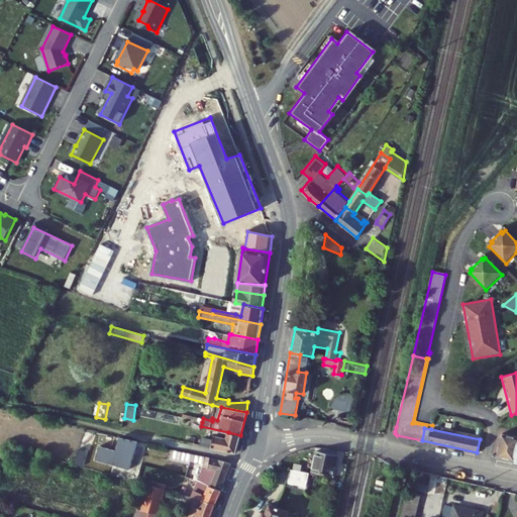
[(235,452),(240,435),(228,432),(226,438),(214,435),(213,440),(204,439),(204,441),(201,440),(200,444),(235,452)]
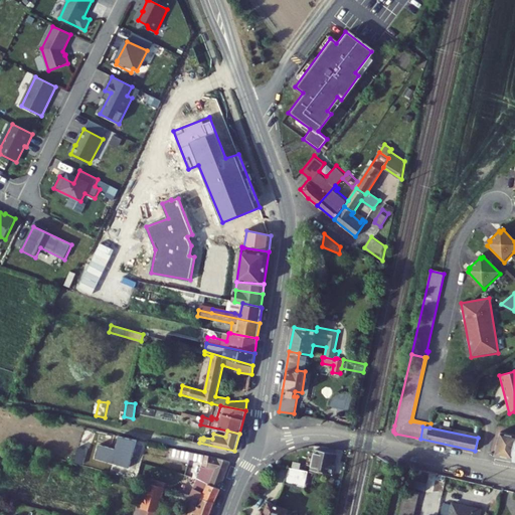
[(514,434),(500,432),(495,455),(514,458),(514,434)]
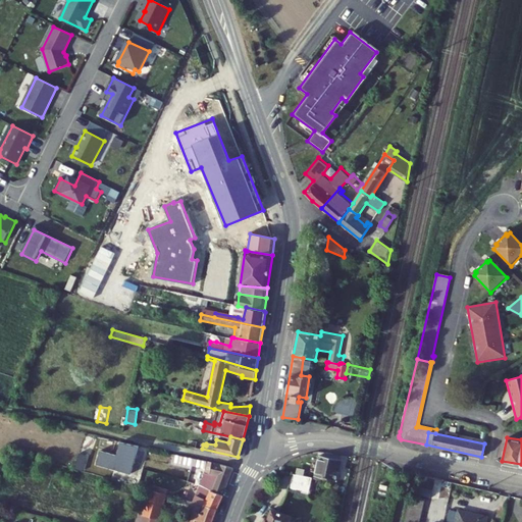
[(198,440),(189,438),(188,446),(196,448),(198,440)]
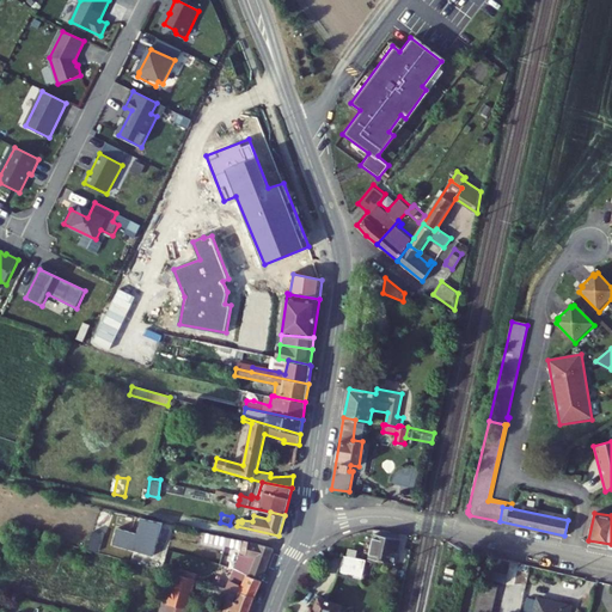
[(163,521),(141,516),(136,532),(117,527),(112,543),(153,555),(163,521)]
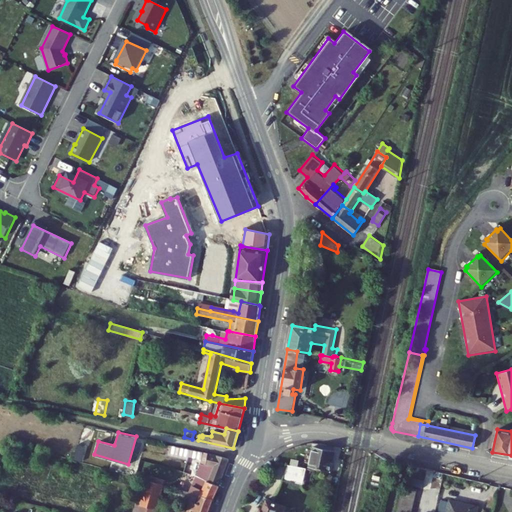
[(218,455),(171,444),(168,454),(188,458),(189,455),(202,458),(200,463),(204,464),(199,477),(207,481),(219,485),(229,459),(218,455)]
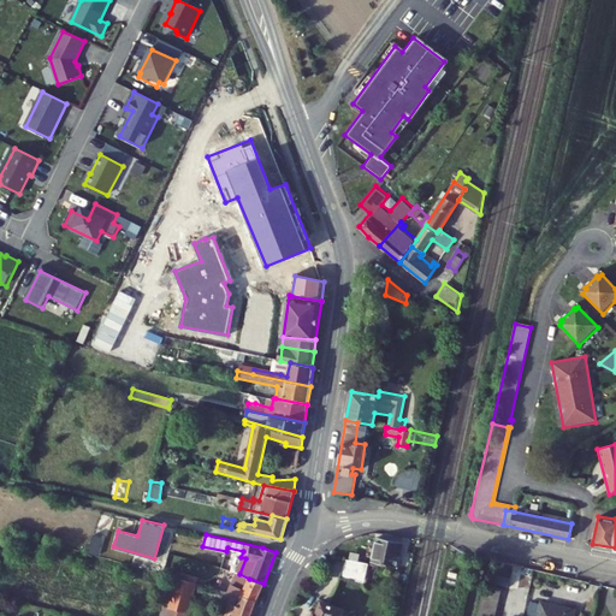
[(402,542),(378,537),(373,561),(396,566),(402,542)]
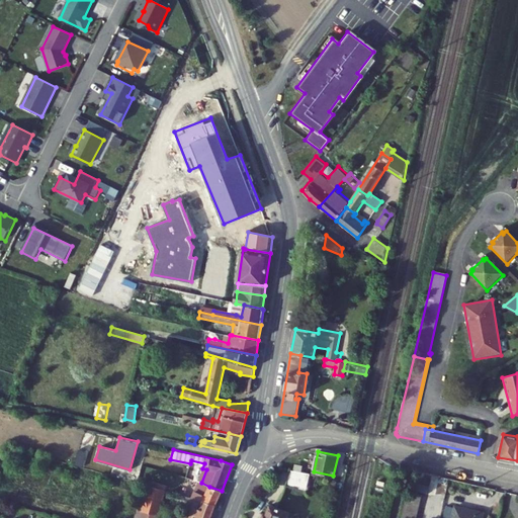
[(311,465),(299,462),(298,468),(310,471),(311,465)]
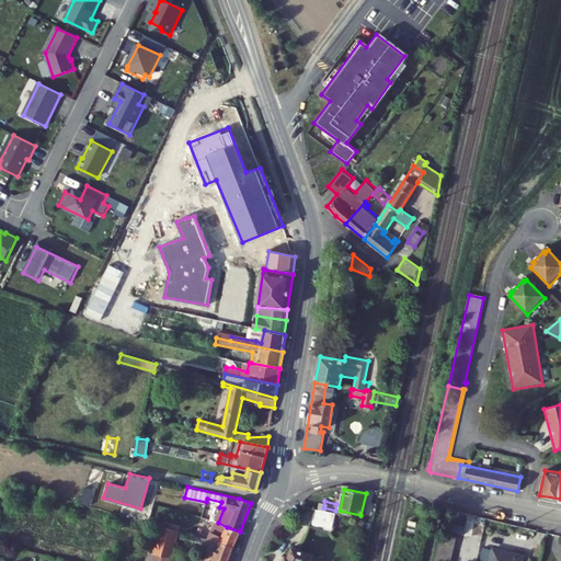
[(224,508),(219,507),(214,522),(216,522),(218,523),(224,508)]
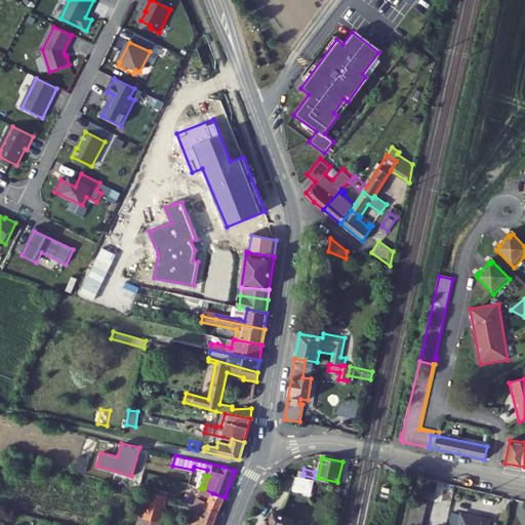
[(311,479),(293,475),(290,491),(308,495),(311,479)]
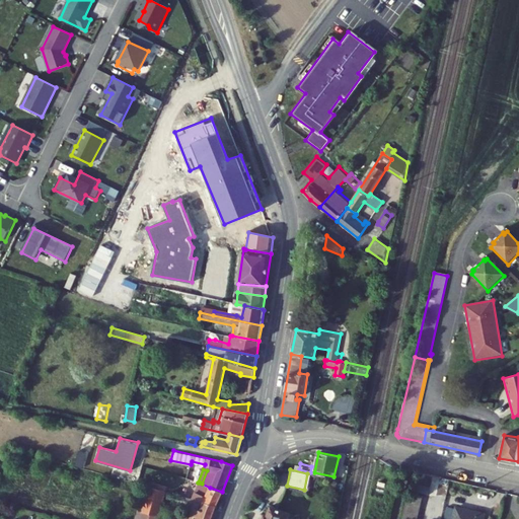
[(216,506),(222,492),(210,488),(202,484),(200,483),(193,498),(216,506)]
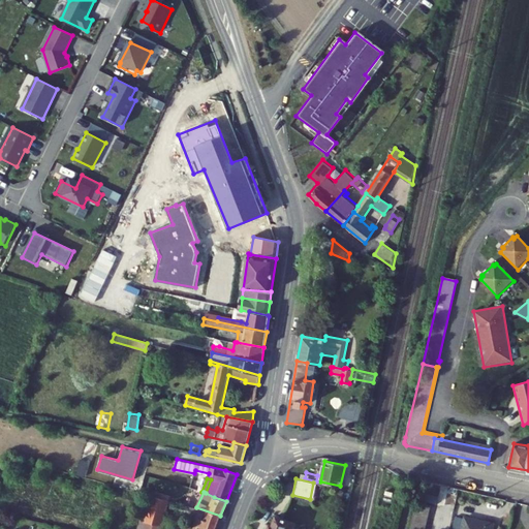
[(167,500),(149,495),(141,528),(158,528),(159,525),(161,525),(167,500)]
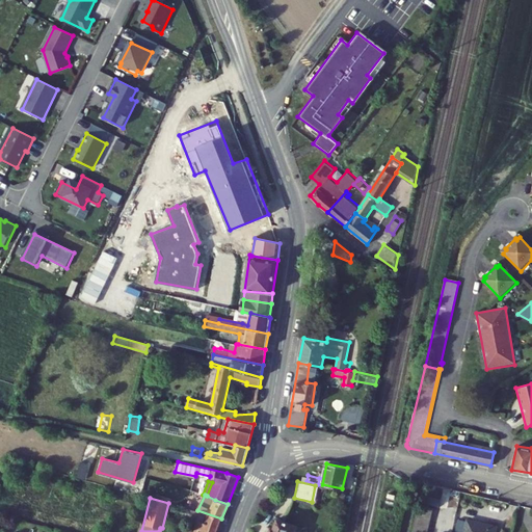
[(427,531),(433,508),(419,504),(411,531),(427,531)]
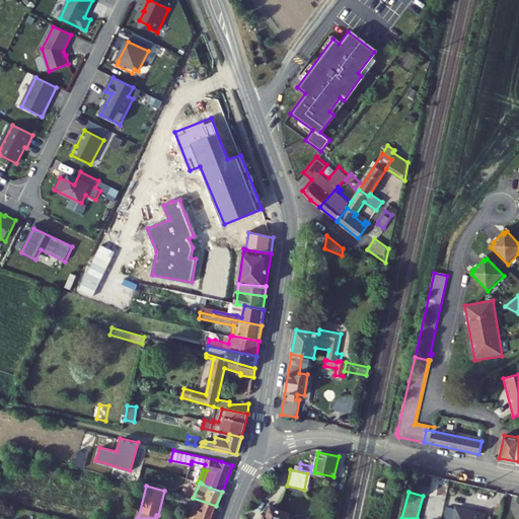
[(211,518),(216,506),(193,498),(184,496),(183,500),(189,502),(187,509),(186,509),(184,513),(190,515),(188,518),(211,518)]
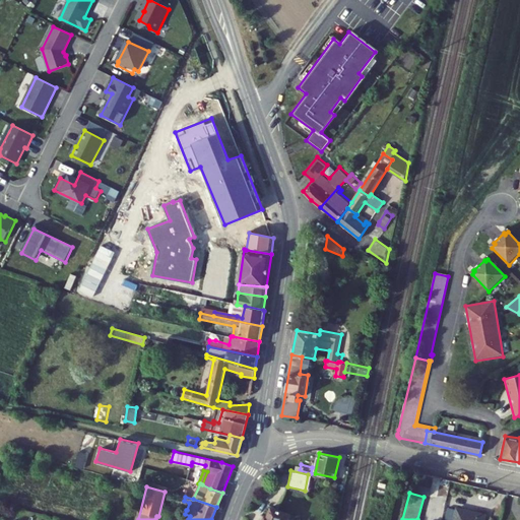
[(286,519),(289,513),(272,507),(266,519),(286,519)]
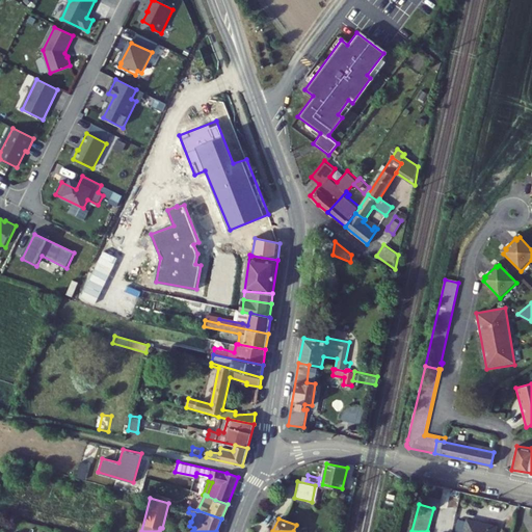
[(457,531),(460,521),(453,520),(450,531),(457,531)]
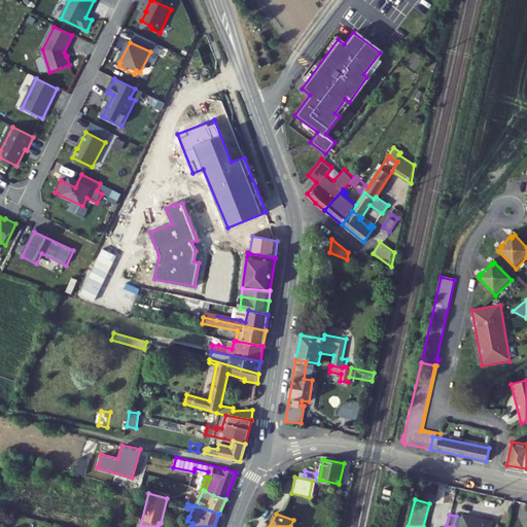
[(489,526),(491,521),(463,515),(460,526),(489,526)]
